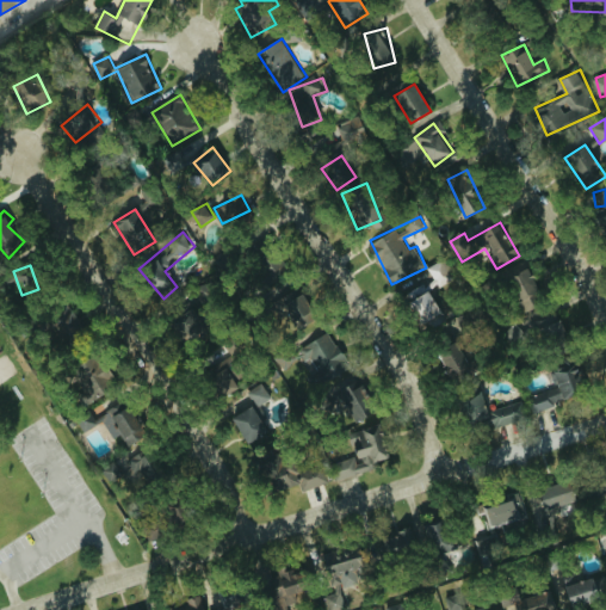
[(538,293),(531,269),(513,273),(524,312),(536,309),(531,295),(538,293)]
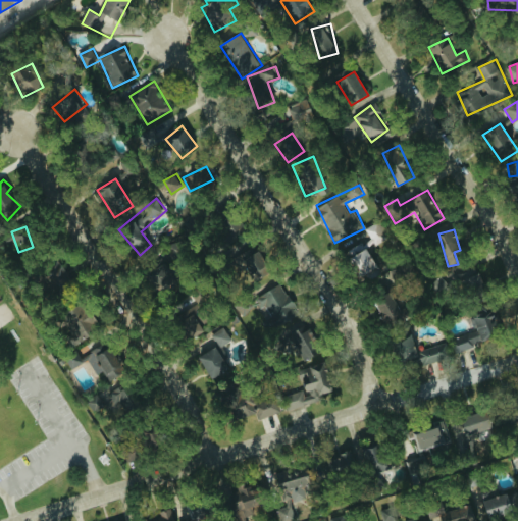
[(271,272),(257,246),(238,256),(251,282),(271,272)]
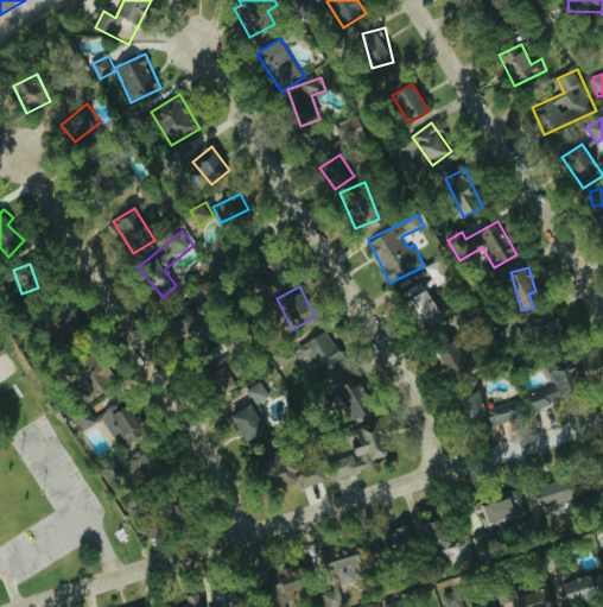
[(427,286),(412,295),(430,328),(445,320),(427,286)]
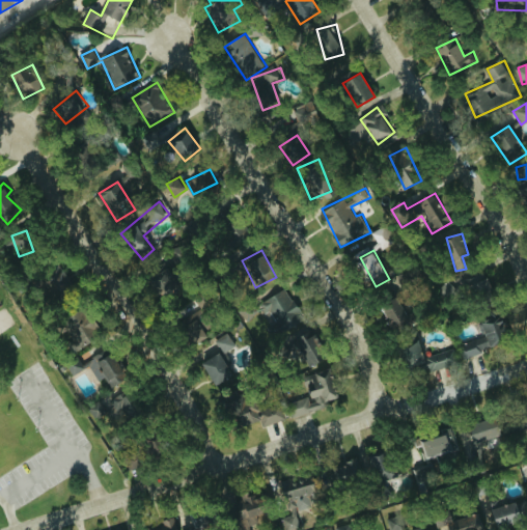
[(44,277),(47,282),(51,280),(58,289),(71,281),(59,266),(44,277)]
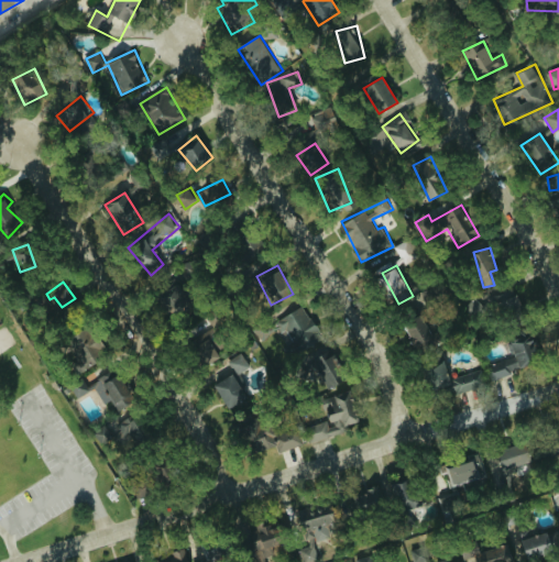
[(157,296),(171,317),(190,305),(178,284),(157,296)]
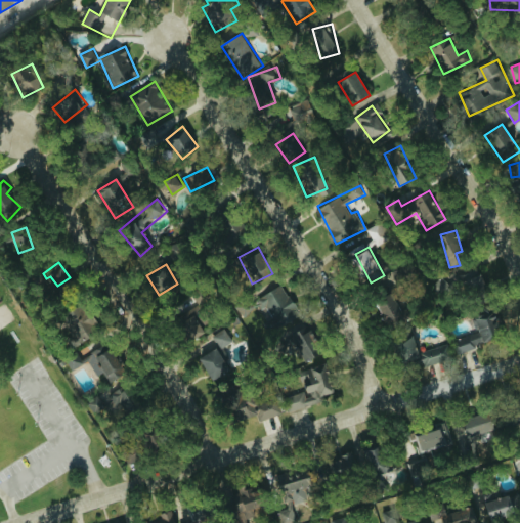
[(33,282),(28,270),(16,275),(23,288),(33,282)]
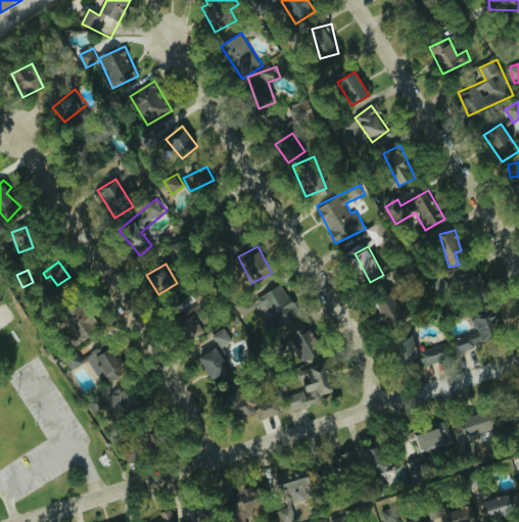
[(464,281),(470,294),(486,288),(481,274),(464,281)]
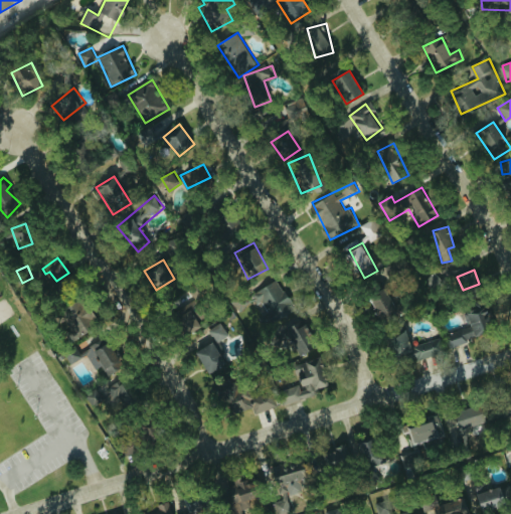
[(252,294),(259,305),(265,302),(270,313),(261,317),(267,329),(297,314),(280,280),(252,294)]
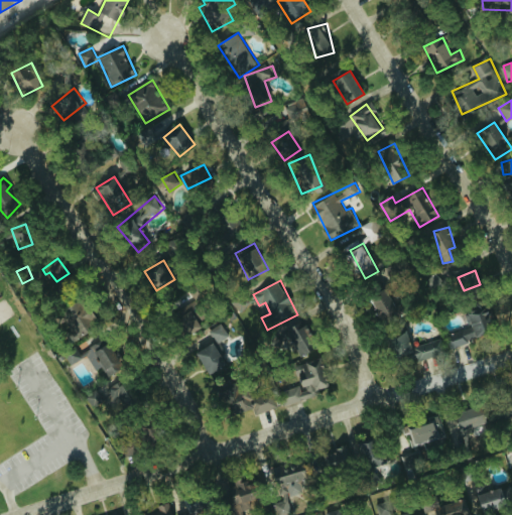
[(397,310),(386,288),(369,297),(380,318),(397,310)]
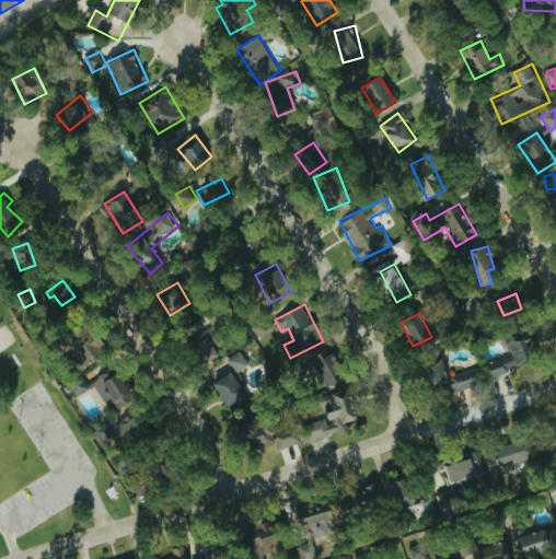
[(77,371),(96,362),(91,350),(93,349),(84,330),(69,337),(79,360),(72,363),(77,371)]
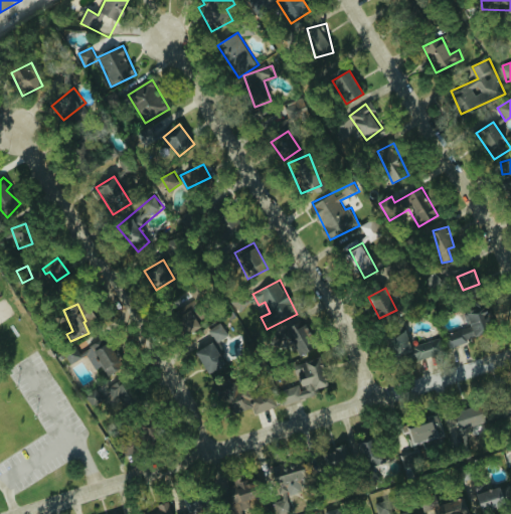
[(202,326),(190,305),(175,314),(186,335),(202,326)]
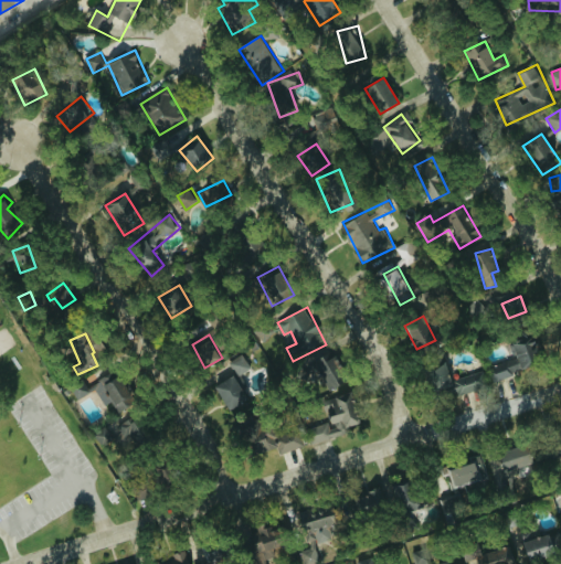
[(495,379),(546,362),(538,336),(511,343),(516,358),(491,365),(495,379)]
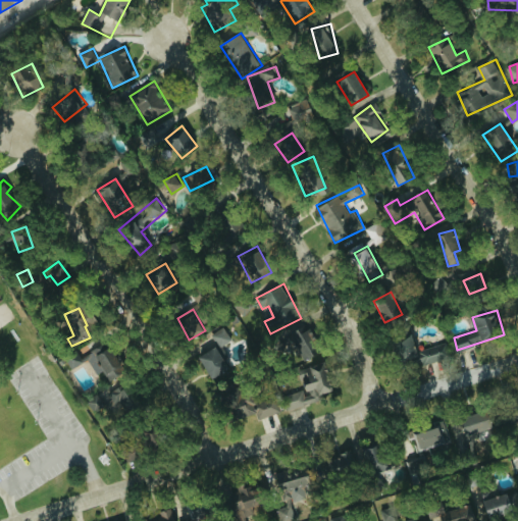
[(316,356),(309,344),(316,340),(308,324),(282,337),(292,355),(291,356),(297,367),(316,356)]
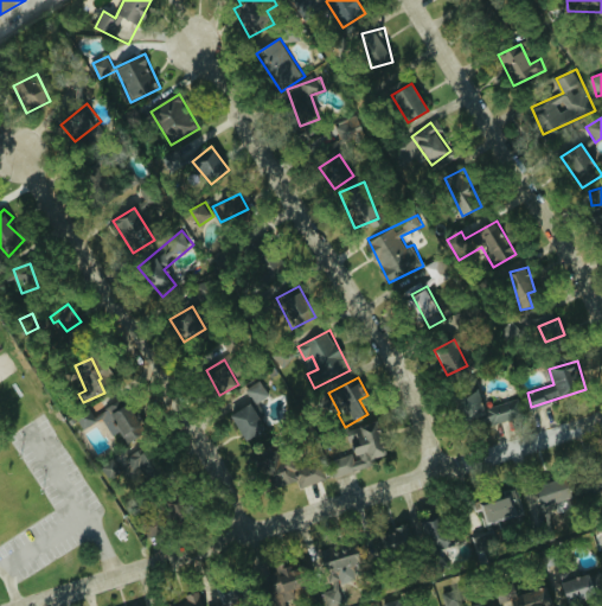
[(258,403),(271,395),(261,380),(249,388),(258,403)]
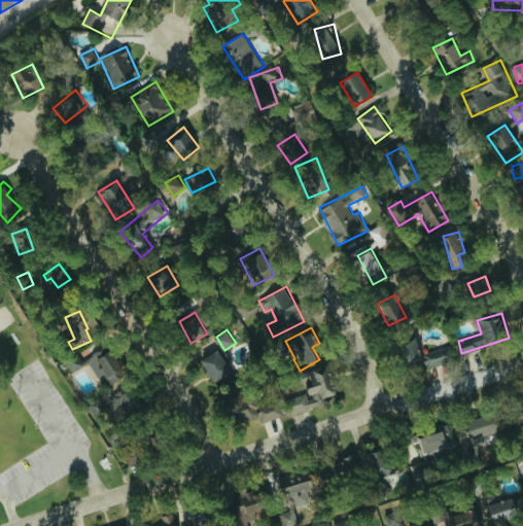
[(422,358),(416,339),(399,344),(406,363),(422,358)]
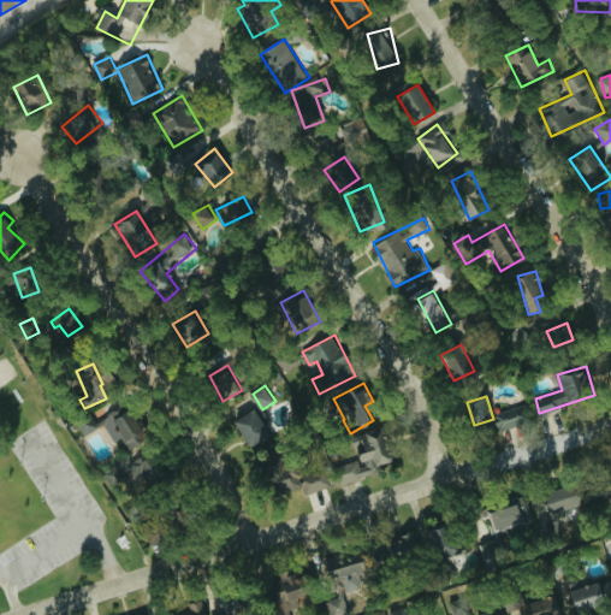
[(505,430),(533,420),(528,403),(499,413),(505,430)]
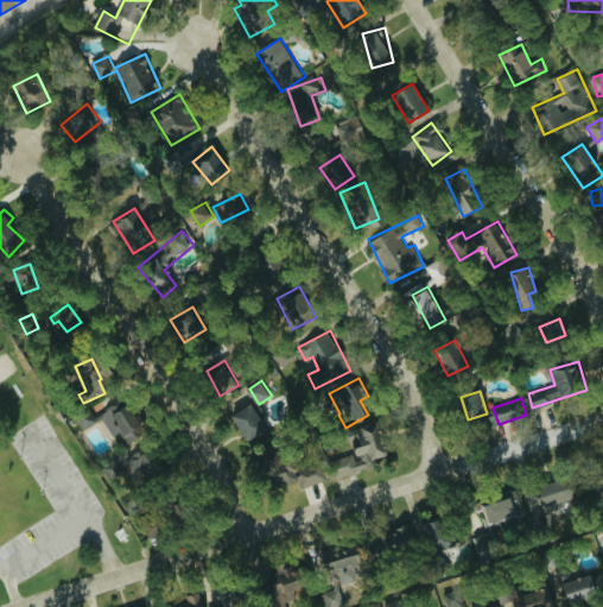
[(247,442),(267,430),(252,404),(232,416),(247,442)]
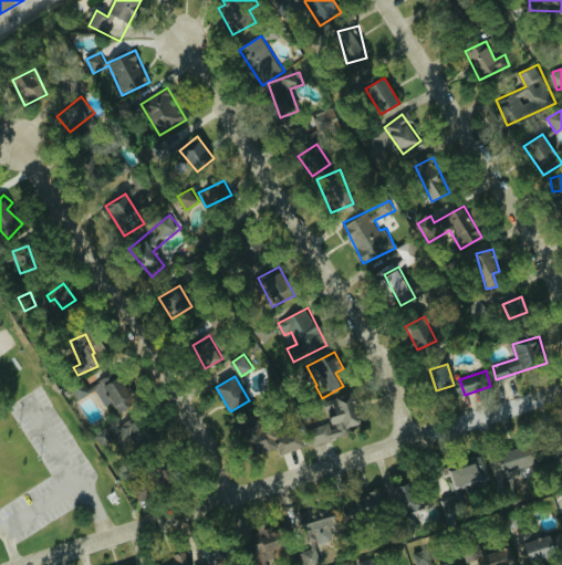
[(80,400),(96,389),(107,406),(113,403),(121,412),(136,403),(118,378),(112,383),(107,377),(91,388),(84,379),(72,387),(80,400)]
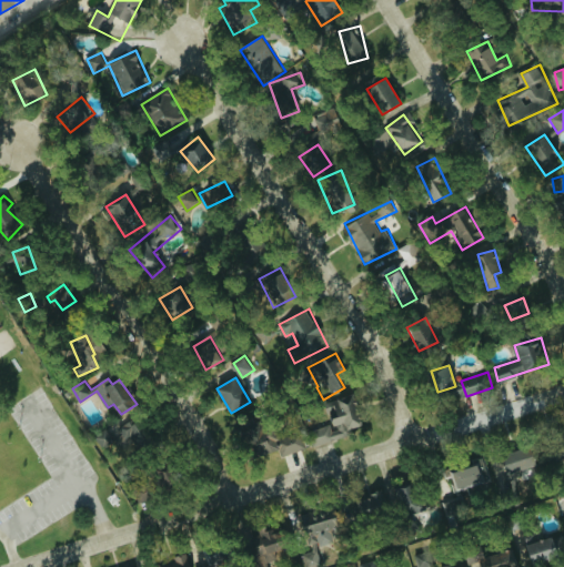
[(333,431),(312,434),(313,444),(351,438),(350,428),(361,427),(356,395),(338,397),(339,408),(331,409),(333,431)]
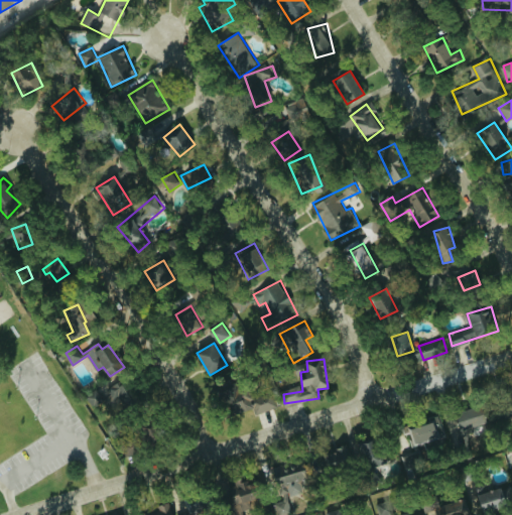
[(125,407),(138,400),(129,381),(110,389),(115,398),(120,396),(125,407)]
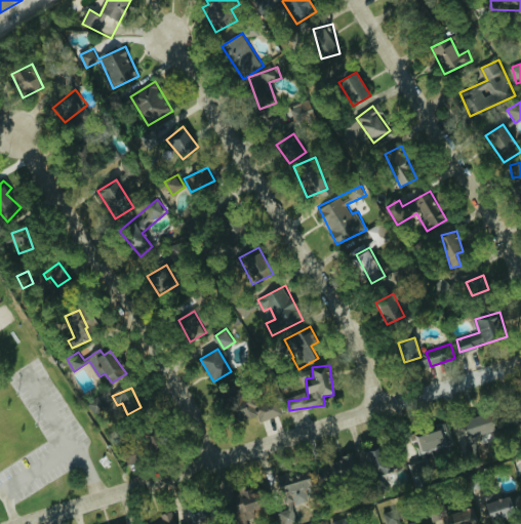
[(88,403),(95,414),(107,407),(101,396),(88,403)]
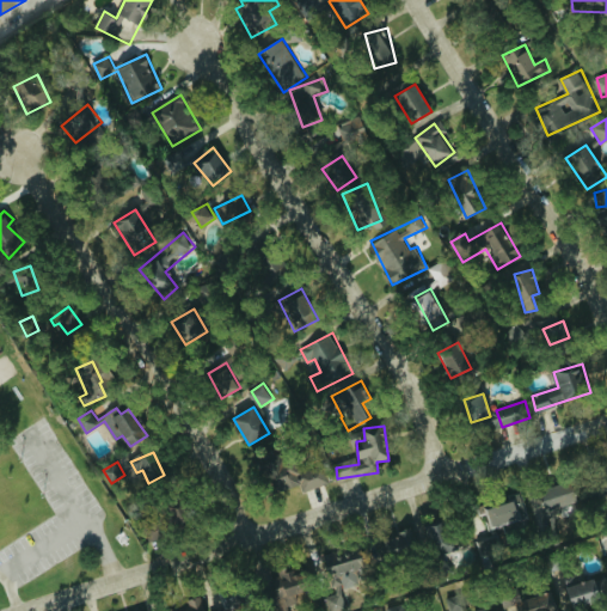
[(547,512),(578,503),(571,480),(540,488),(547,512)]
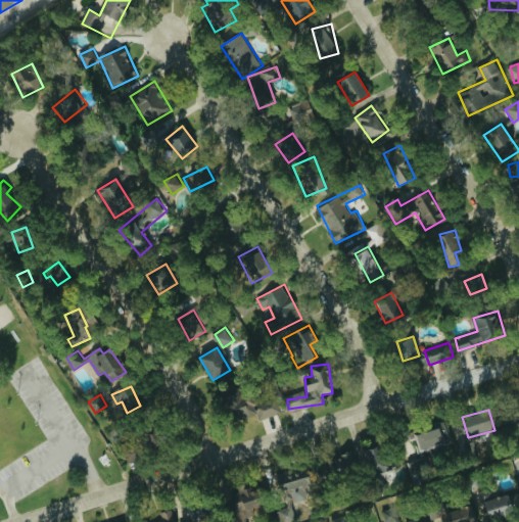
[(445,425),(416,434),(422,453),(452,442),(445,425)]
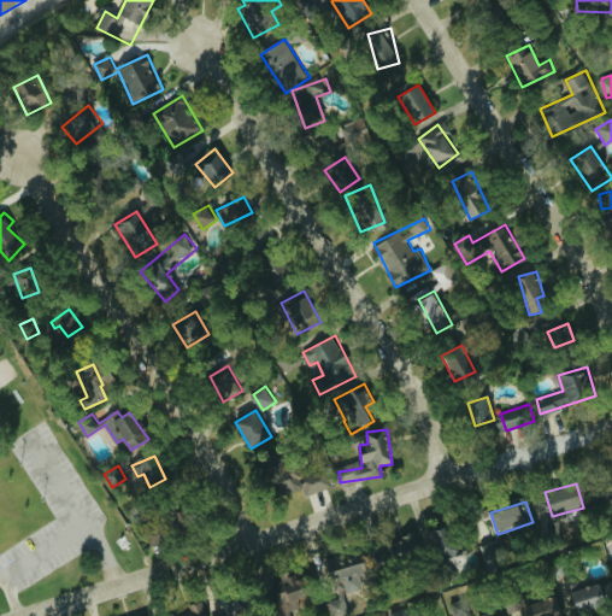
[(143,522),(152,545),(172,538),(169,529),(180,526),(175,511),(143,522)]
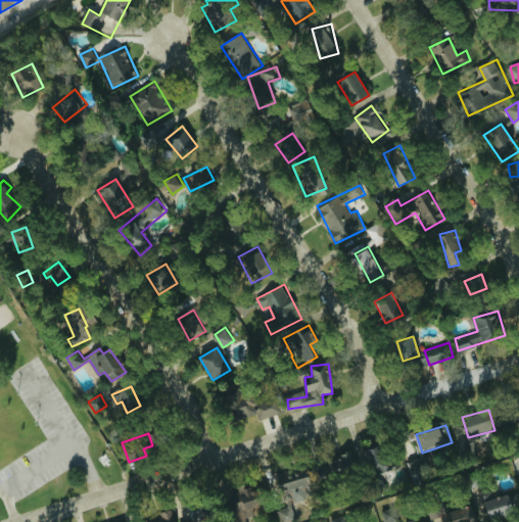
[(402,439),(407,458),(418,455),(414,436),(402,439)]
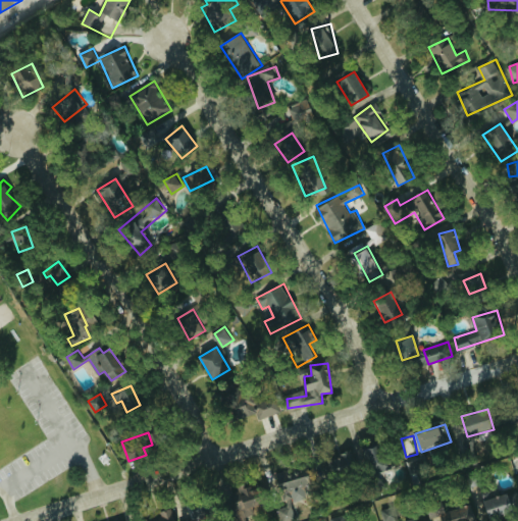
[(327,460),(337,477),(368,461),(376,476),(394,467),(380,441),(355,456),(351,448),(327,460)]
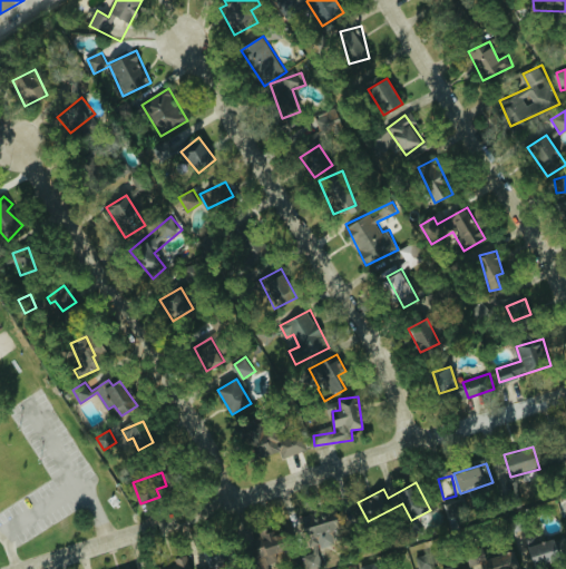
[(324,546),(323,539),(344,532),(339,512),(304,521),(312,549),(324,546)]
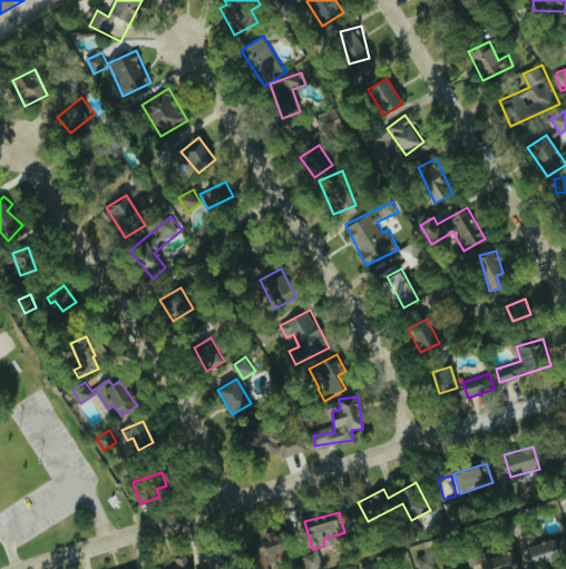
[(562,558),(560,553),(565,551),(565,549),(564,547),(557,549),(554,537),(537,542),(534,532),(525,535),(535,566),(562,558)]
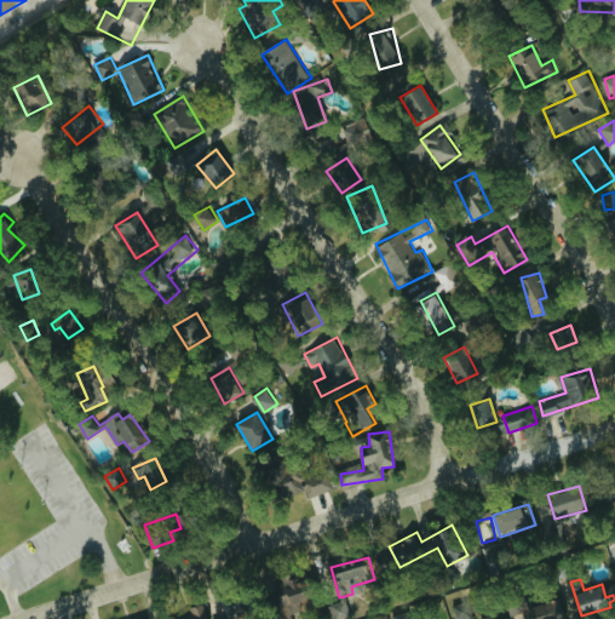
[(292,614),(310,601),(294,582),(277,596),(292,614)]
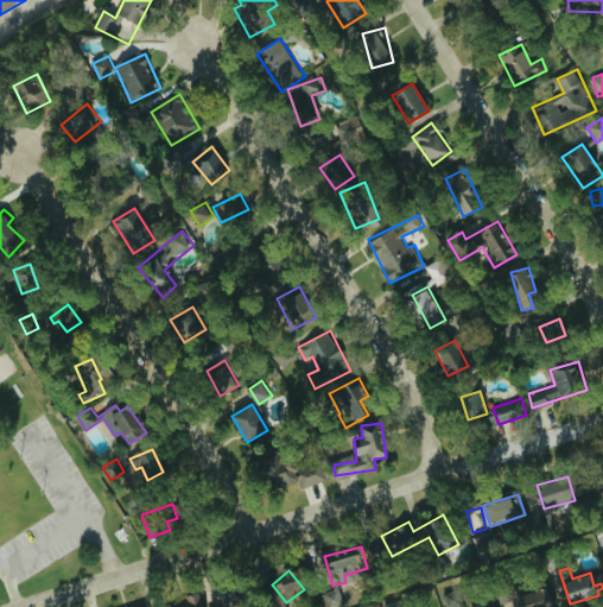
[(223,602),(209,606),(208,606),(228,606),(227,604),(247,598),(242,580),(219,587),(223,602)]
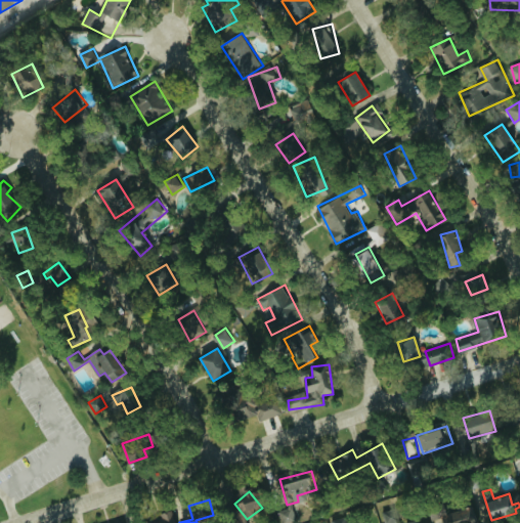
[(447,513),(444,504),(438,506),(443,522),(478,522),(472,504),(447,513)]
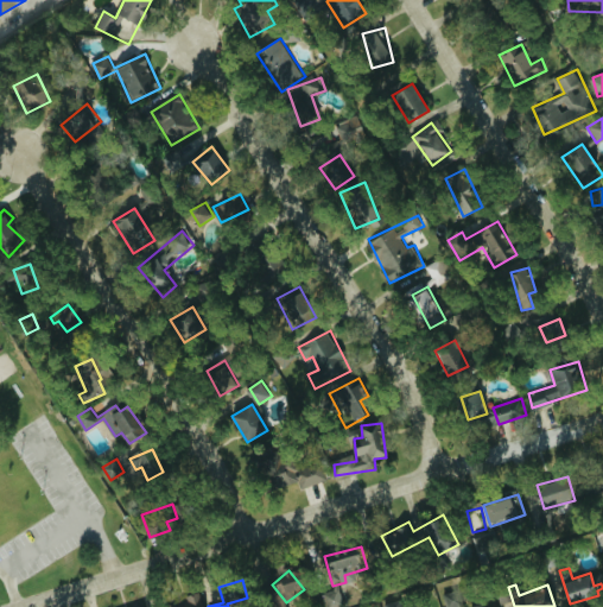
[(204,606),(201,592),(186,595),(189,601),(164,606),(204,606)]
